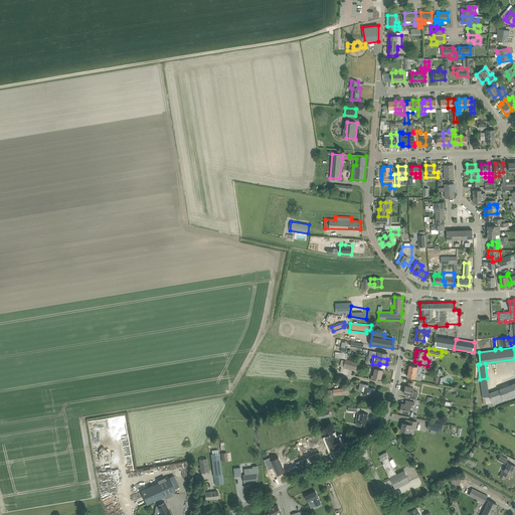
[(344,368),(356,371),(358,363),(346,359),(345,361),(342,360),(340,365),(344,366),(344,368)]
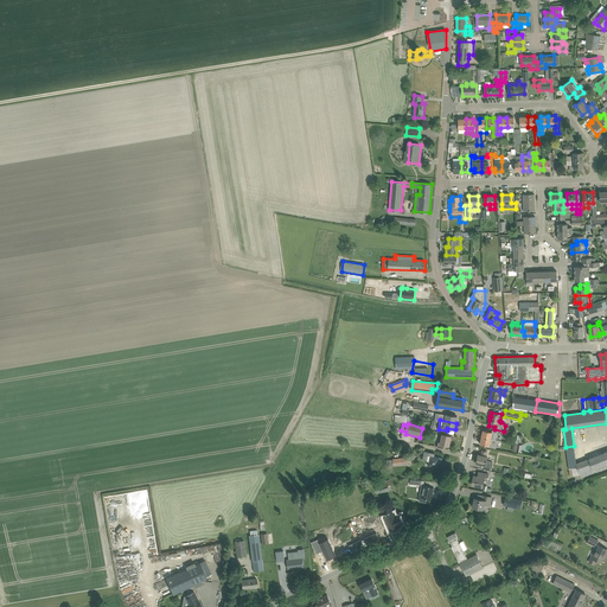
[(449,446),(451,436),(442,434),(441,442),(439,441),(438,447),(443,448),(445,445),(449,446)]
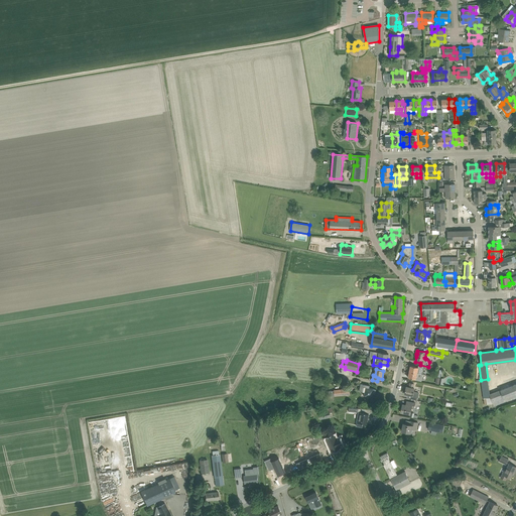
[(416,376),(417,373),(409,371),(408,377),(416,379),(420,380),(420,377),(416,376)]
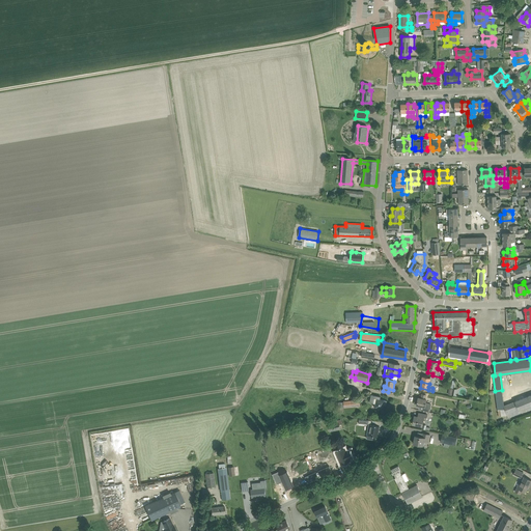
[(530,395),(504,406),(502,390),(495,391),(498,410),(499,416),(507,416),(508,417),(530,408),(530,395)]
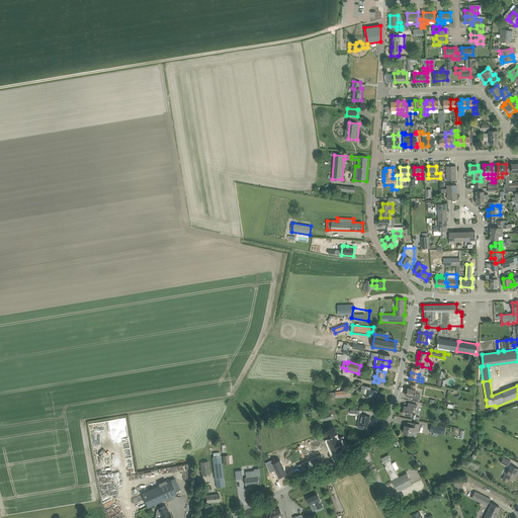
[(365,385),(362,384),(360,392),(363,393),(364,389),(367,389),(365,397),(373,399),(374,395),(377,395),(377,391),(370,390),(371,386),(365,385)]
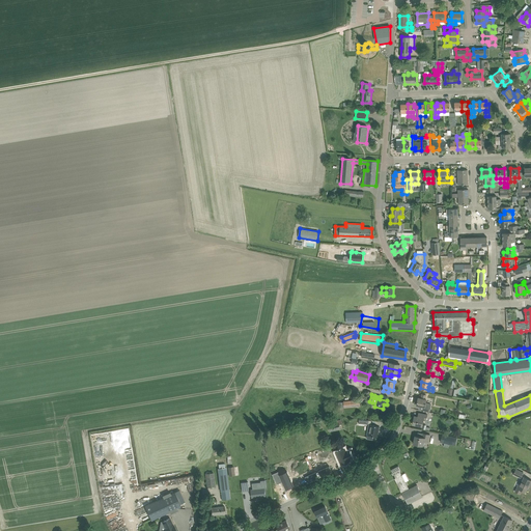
[(417,404),(423,407),(423,410),(429,411),(431,404),(426,402),(426,399),(425,399),(426,395),(422,394),(421,398),(418,397),(417,404)]
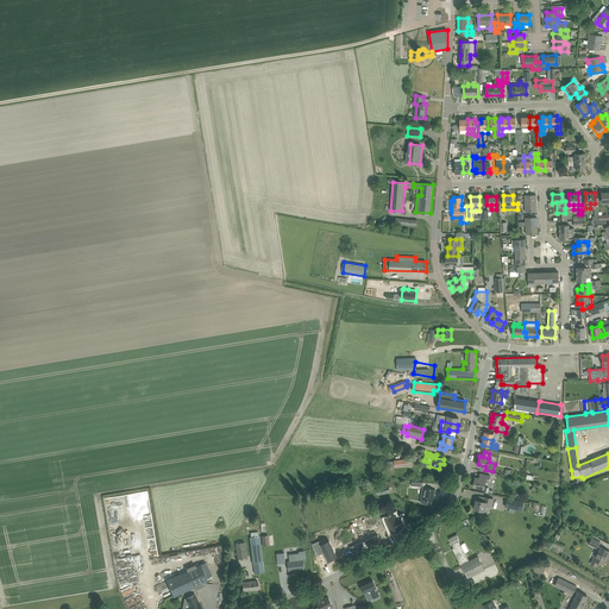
[(473,487),(484,489),(484,487),(487,479),(489,481),(490,476),(481,473),(479,477),(475,477),(473,487)]
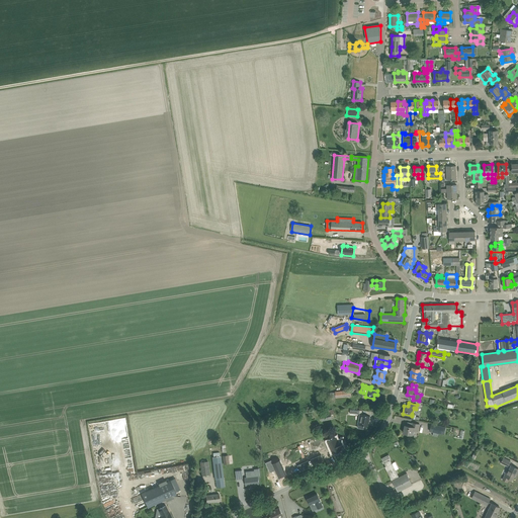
[(320,412),(322,421),(332,419),(330,410),(320,412)]
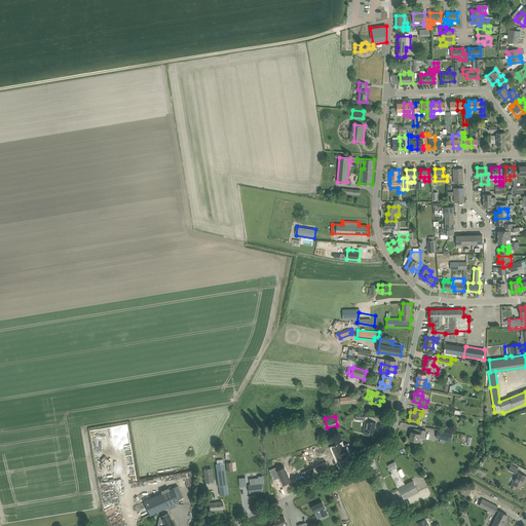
[(376,421),(368,420),(366,419),(364,430),(374,433),(376,421)]
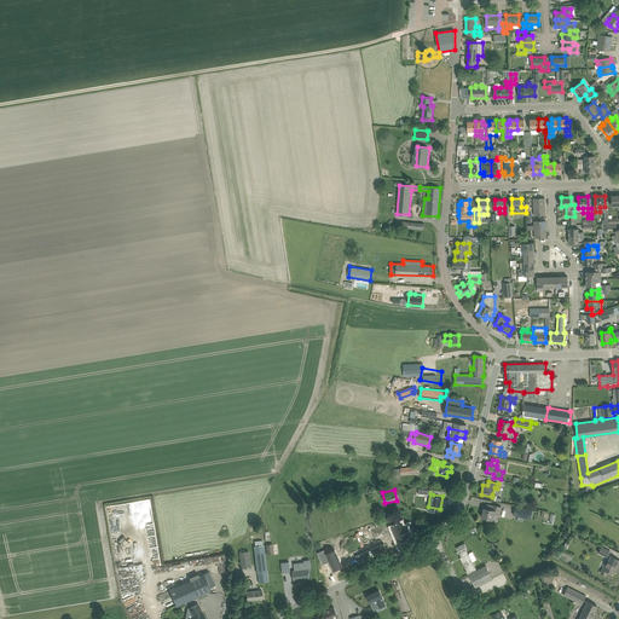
[(482,518),(492,519),(493,514),(499,515),(502,507),(493,505),(493,510),(484,508),(482,518)]
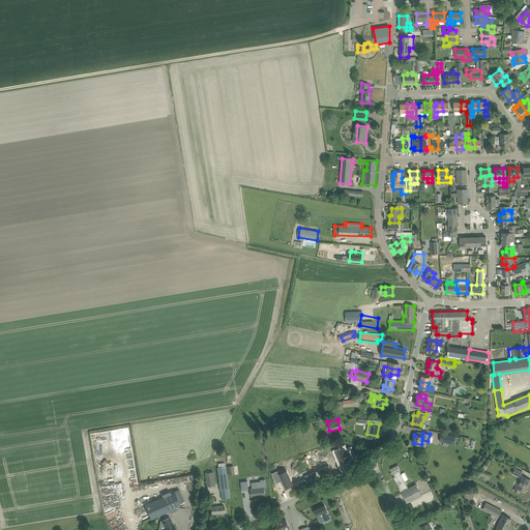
[(440,441),(448,443),(454,444),(457,436),(441,433),(440,441)]
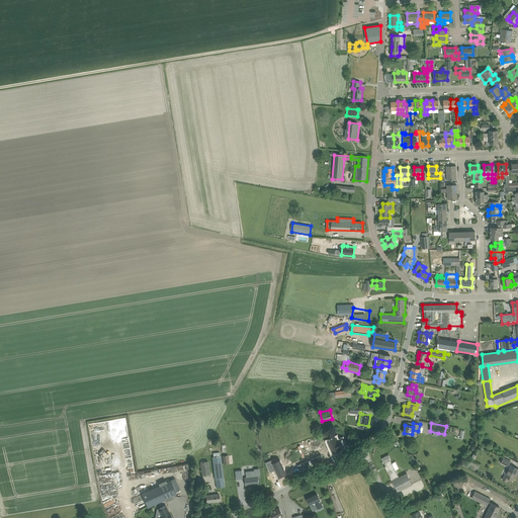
[(330,440),(335,451),(344,447),(343,445),(346,444),(343,438),(341,439),(339,435),(330,440)]
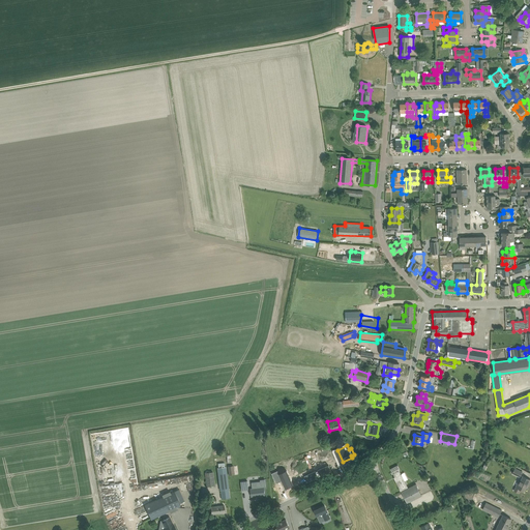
[(218,468),(217,468),(222,498),(230,497),(226,466),(225,466),(224,460),(221,460),(221,463),(217,463),(218,468)]
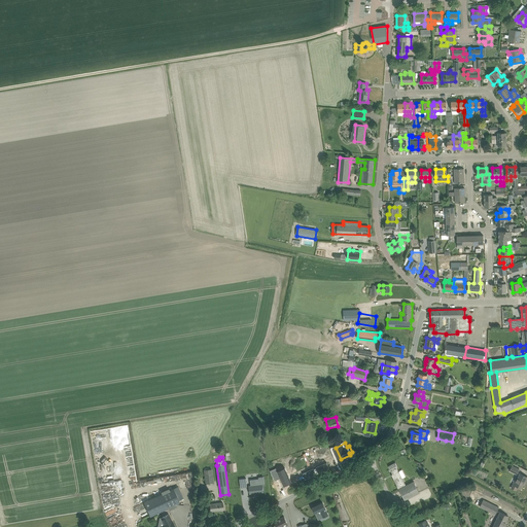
[(520,469),(512,465),(510,464),(508,466),(511,467),(510,470),(517,475),(520,469)]
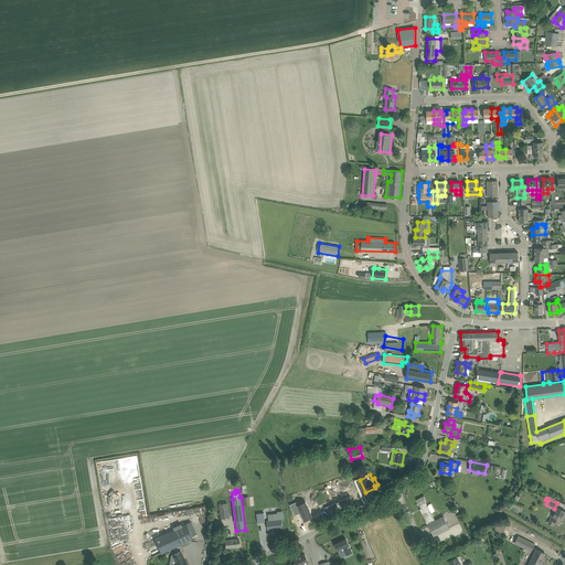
[(291,503),(297,514),(301,512),(305,520),(313,515),(307,500),(298,504),(297,501),(291,503)]
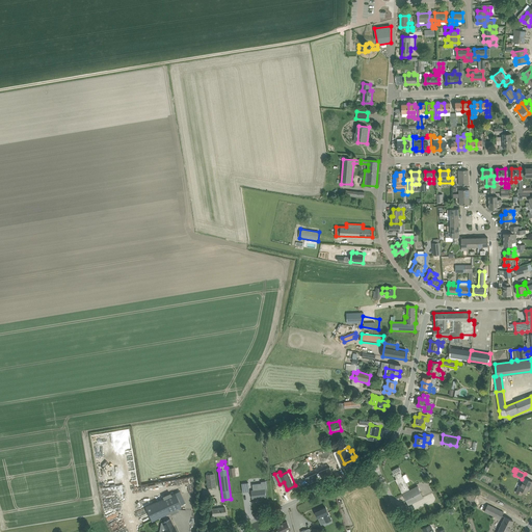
[(397,481),(403,494),(409,489),(400,472),(395,474),(398,480),(397,481)]
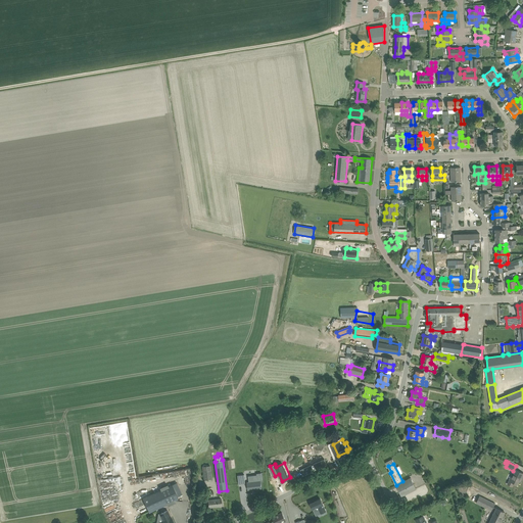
[(211,466),(202,466),(203,479),(211,479),(211,466)]
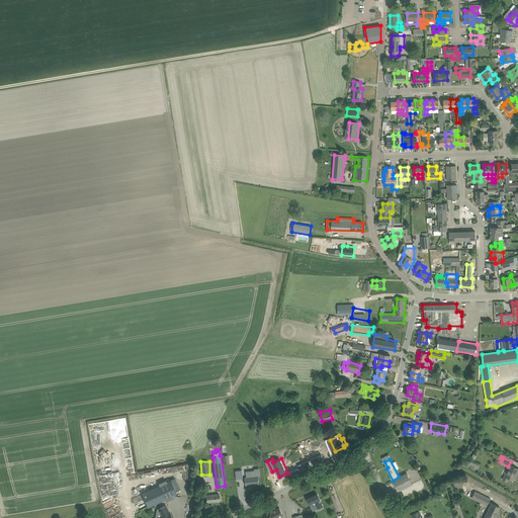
[(517,468),(511,465),(508,472),(506,477),(505,476),(503,480),(507,482),(509,479),(513,480),(516,473),(517,475),(517,471),(517,468)]
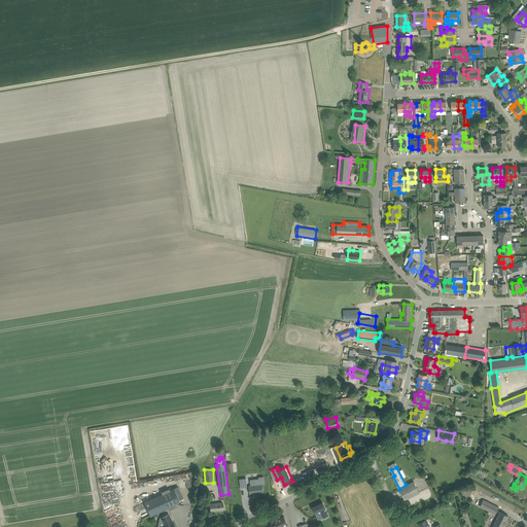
[(250,493),(264,492),(262,485),(264,485),(264,481),(255,482),(255,486),(249,486),(250,493)]
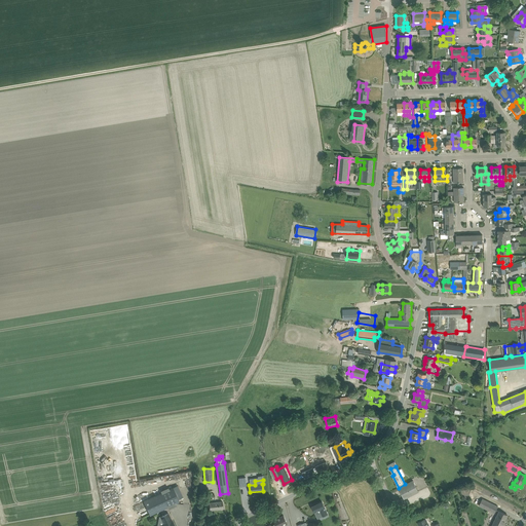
[(413,480),(405,484),(399,488),(404,499),(419,491),(413,480)]
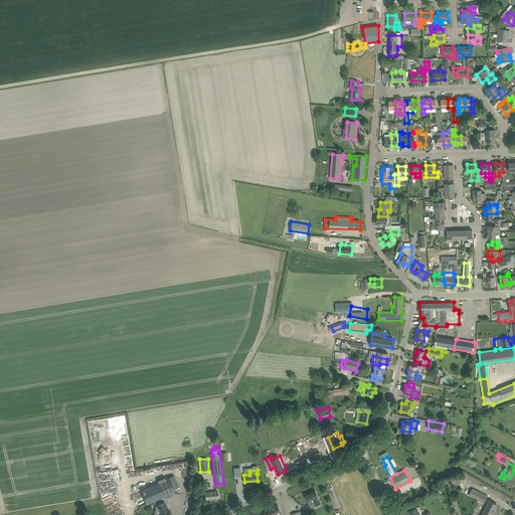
[(176,491),(175,489),(169,477),(141,491),(147,504),(176,491)]
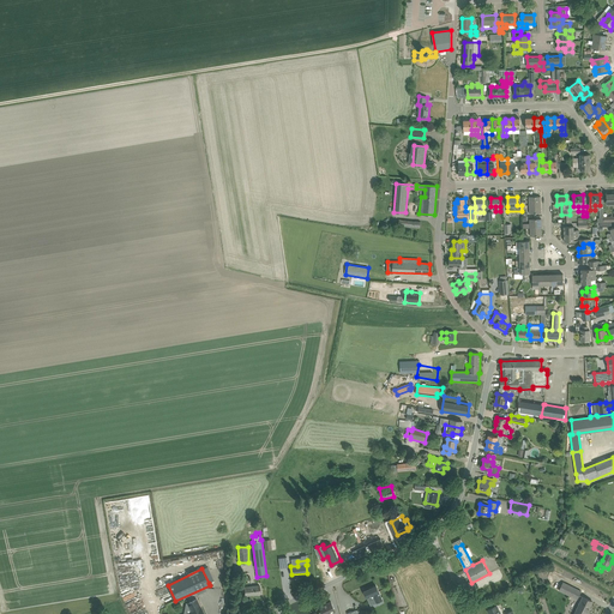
[(559,590),(577,600),(582,591),(564,582),(559,590)]
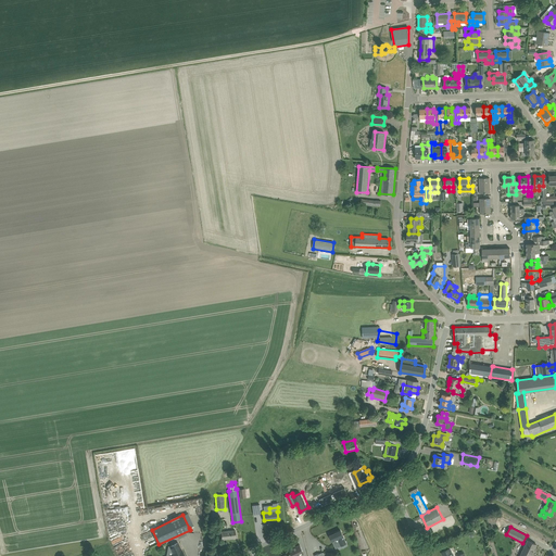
[(223,540),(236,538),(235,530),(222,532),(223,540)]
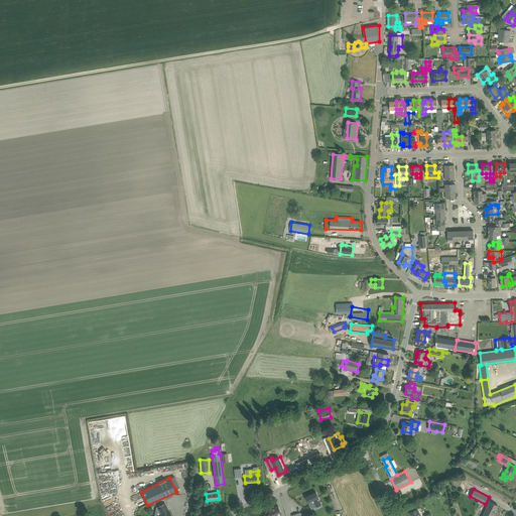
[(316,492),(306,497),(308,502),(313,500),(316,506),(321,504),(318,497),(316,492)]
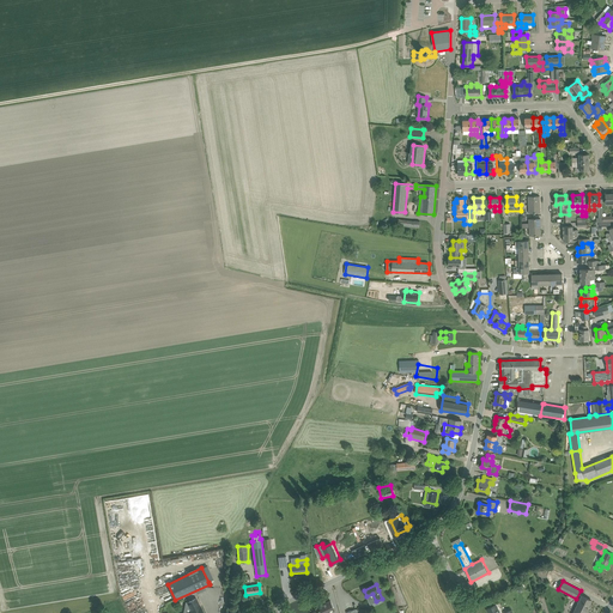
[(586,612),(592,601),(582,596),(572,612),(586,612)]
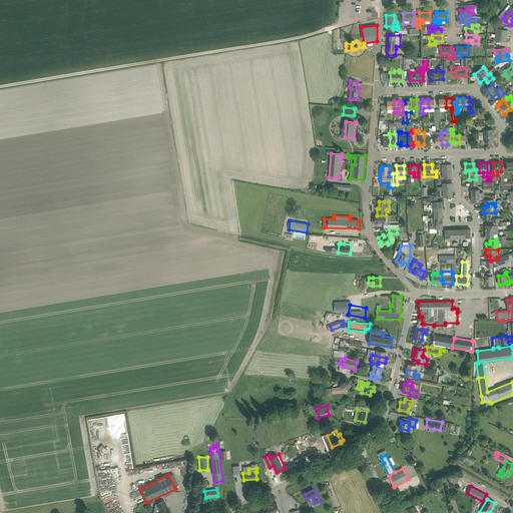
[(156,504),(159,511),(155,512),(170,512),(168,508),(167,508),(164,500),(156,504)]
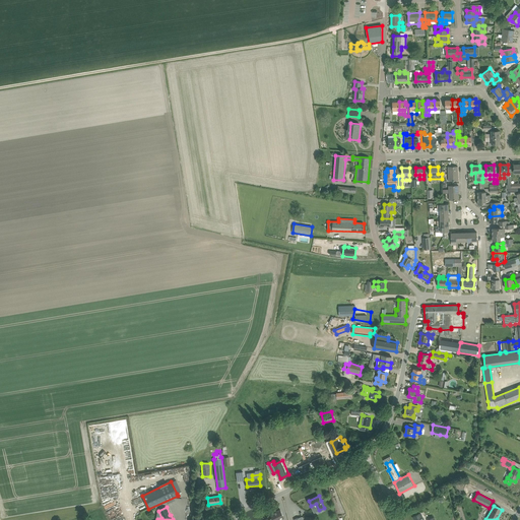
[(278,519),(284,519),(284,517),(280,510),(272,514),(274,519),(277,518),(278,519)]
